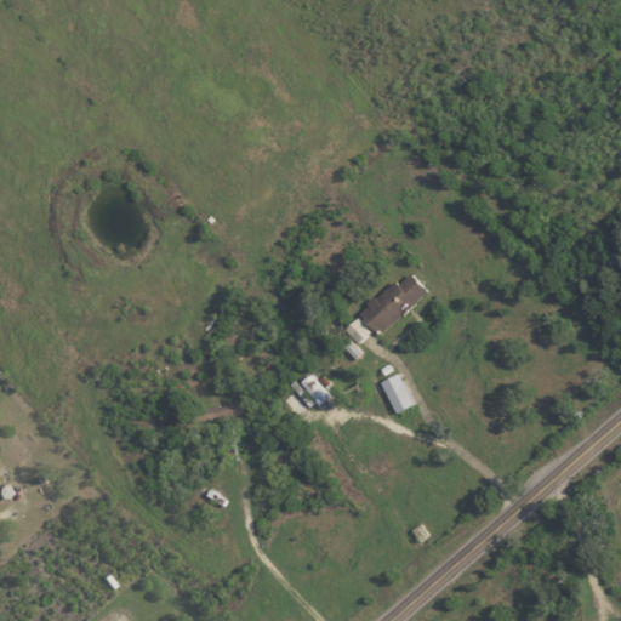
[(394,279),(357,313),(377,335),(426,291),(409,273),(398,284),(394,279)]
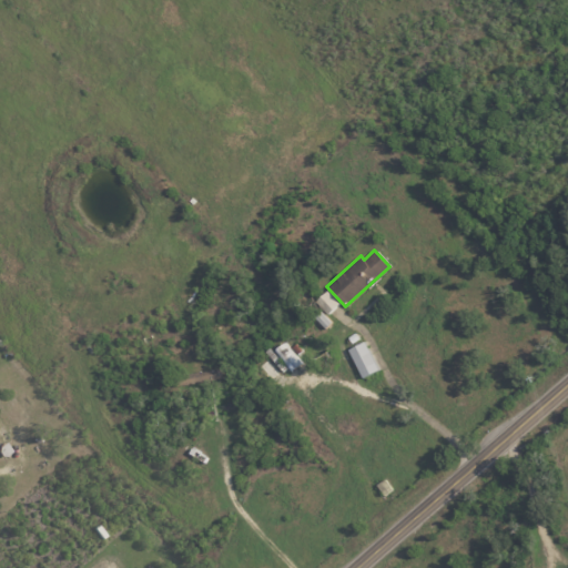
[(326,314),(338,302),(326,290),(314,302),(326,314)]
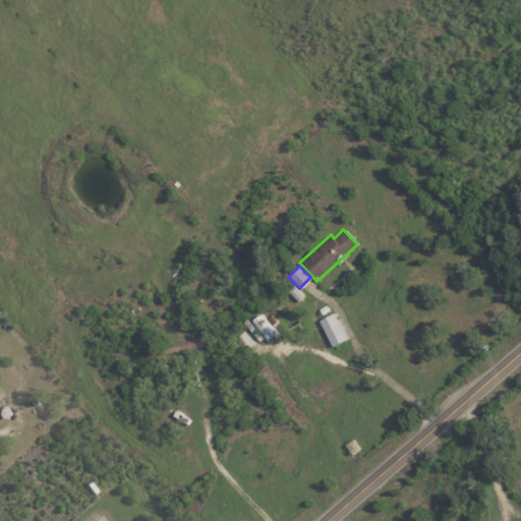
[(286,290),(295,299),(301,293),(292,284),(286,290)]
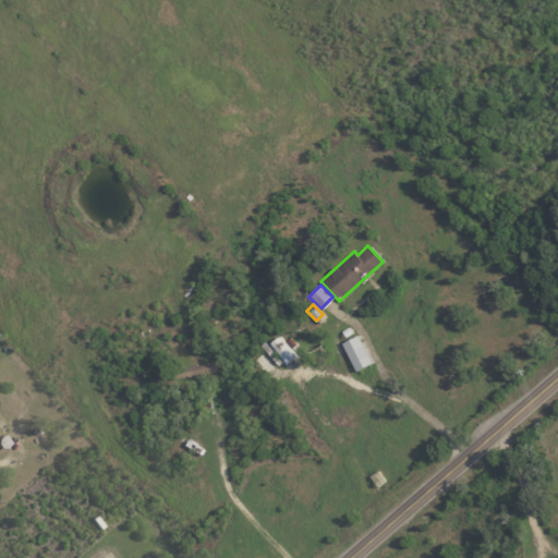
[(340,342),(354,371),(371,363),(356,335),(340,342)]
